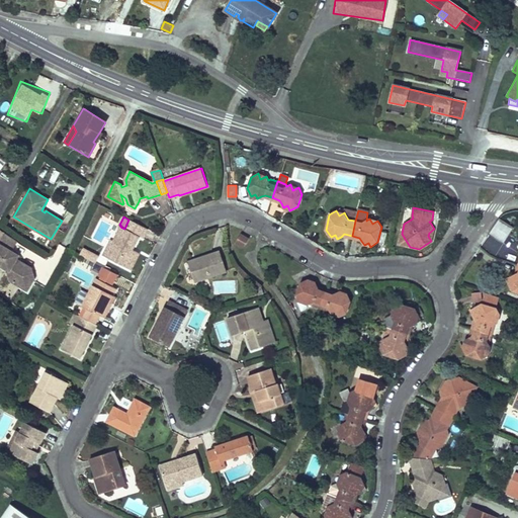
[(504,242),(513,226),(498,217),(489,233),(504,242)]
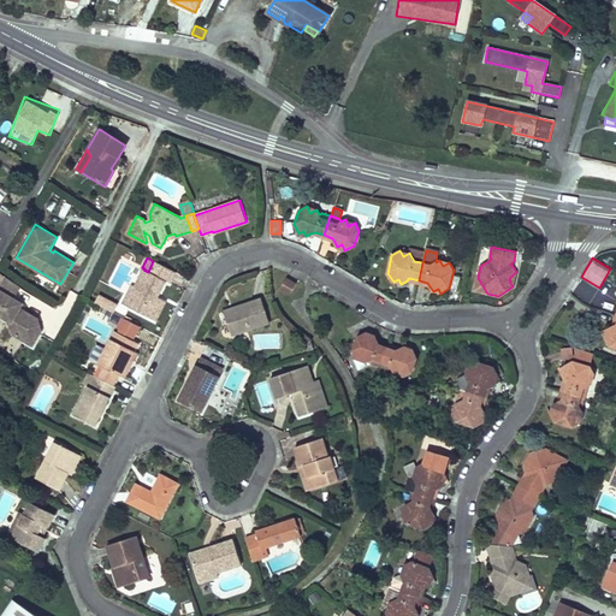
[(175,272),(153,261),(148,272),(143,270),(135,288),(132,286),(123,304),(150,319),(160,301),(157,298),(157,296),(165,282),(170,283),(175,272)]
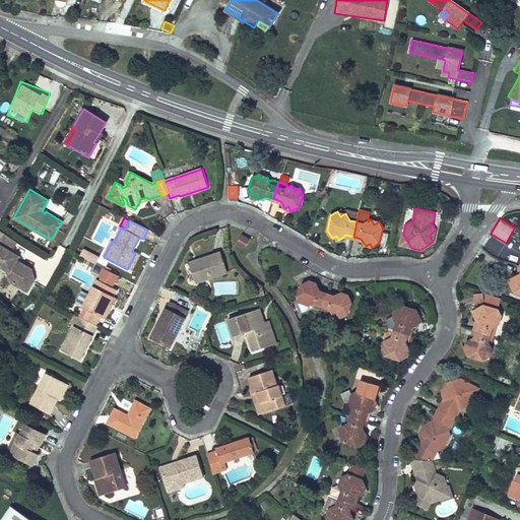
[(17,243),(4,234),(0,239),(0,267),(6,272),(4,274),(7,281),(23,293),(31,281),(30,275),(22,269),(13,263),(15,259),(9,255),(17,243)]
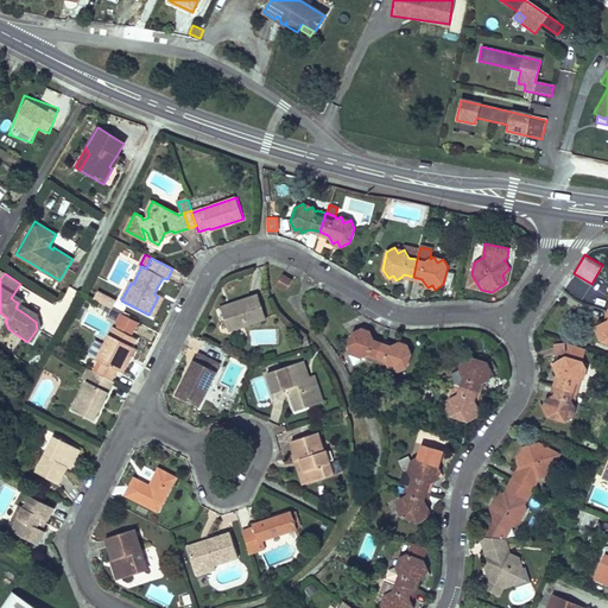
[(292,280),(283,274),(276,285),(285,291),(292,280)]
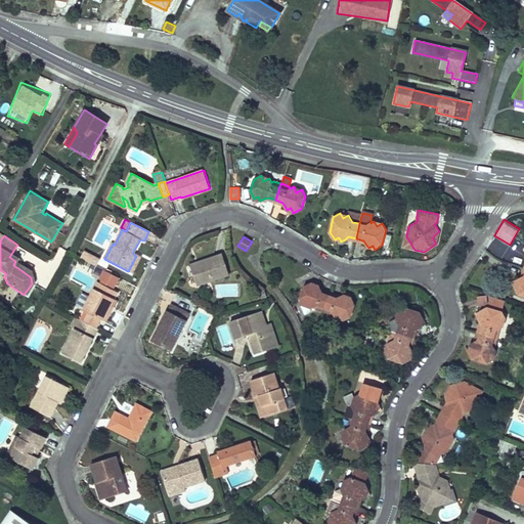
[(415,250),(406,236),(403,247),(415,250)]
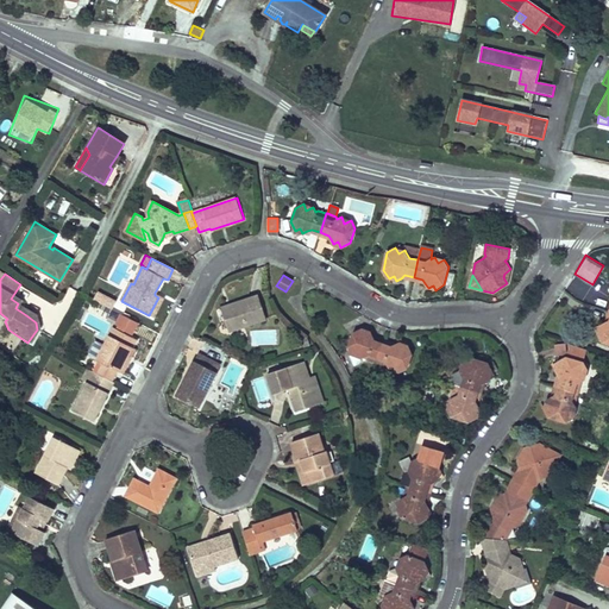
[(158,297),(149,315),(154,318),(164,297),(155,293),(155,295),(158,297)]
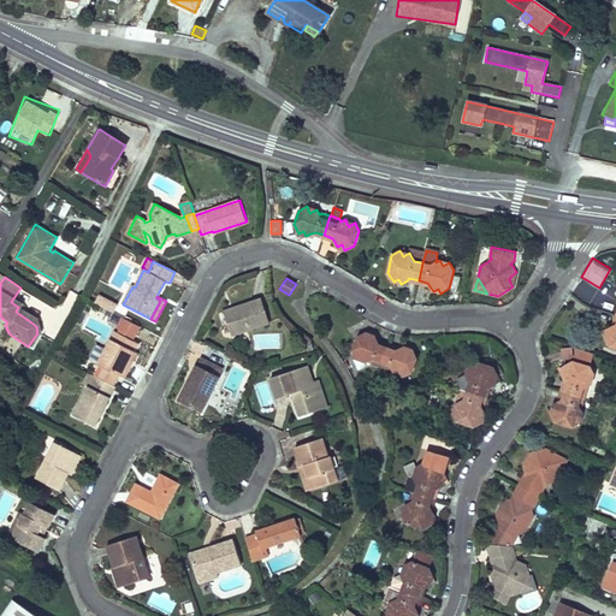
[(270,323),(261,298),(235,308),(236,312),(225,315),(232,336),(270,323)]
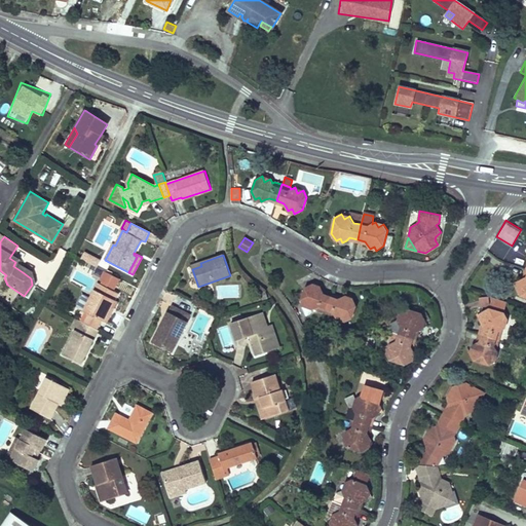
[(108,268),(91,260),(92,259),(88,257),(85,261),(105,271),(106,272),(108,268)]
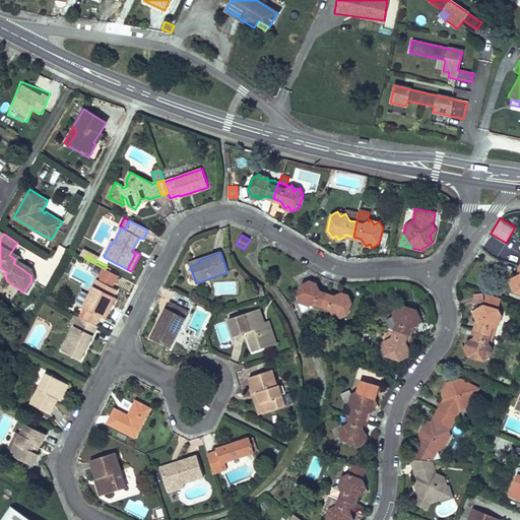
[(25,266),(15,259),(13,263),(22,269),(25,266)]
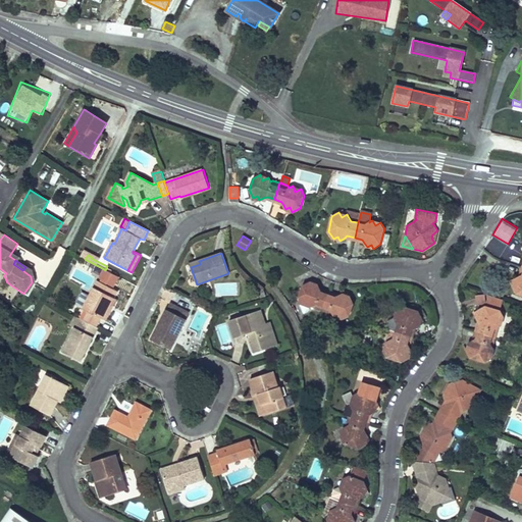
[(105,270),(104,269),(100,278),(107,282),(112,273),(105,270)]
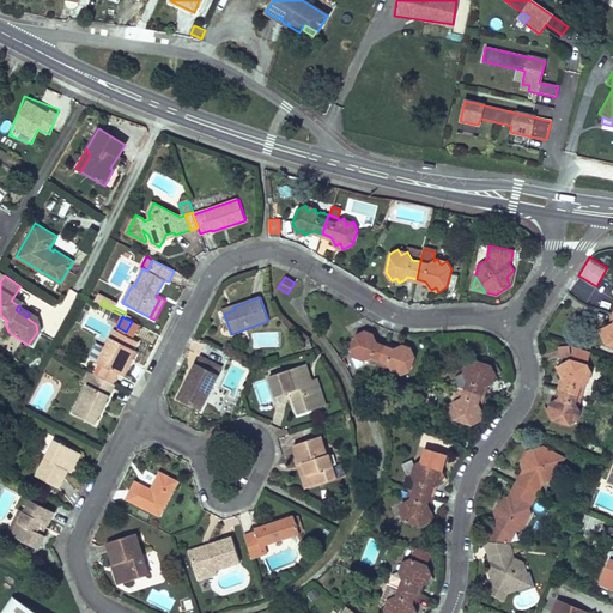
[(612,322),(608,325),(605,327),(607,332),(602,335),(606,344),(612,346),(612,322)]
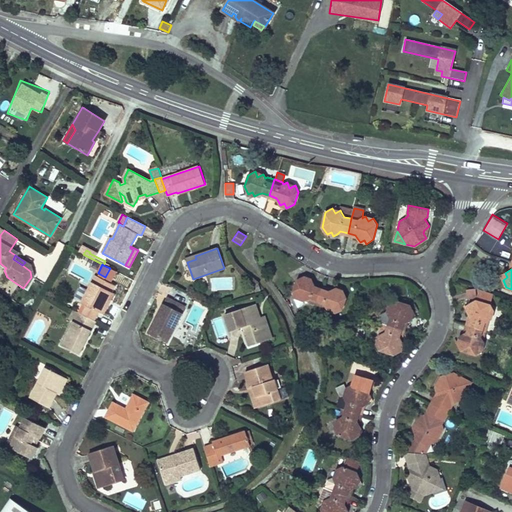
[(82,314),(94,320),(99,311),(101,313),(112,292),(116,285),(96,275),(88,291),(83,300),(82,302),(86,305),(82,314)]
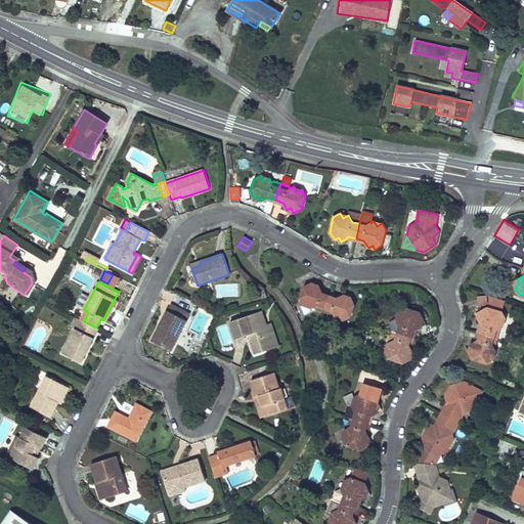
[(314,287),(312,282),(304,287),(300,299),(303,305),(301,306),(305,315),(316,309),(323,311),(330,295),(322,293),(320,289),(318,285),(314,287)]
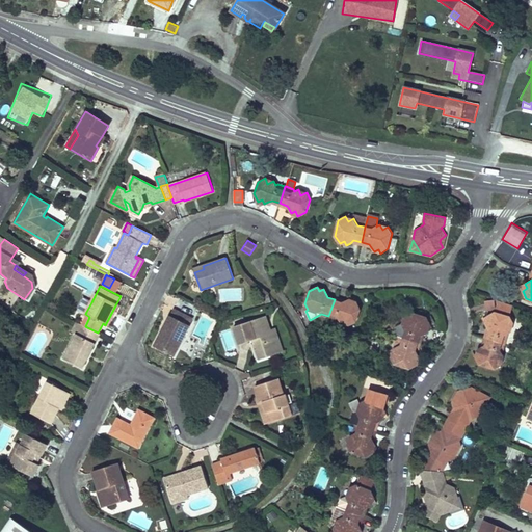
[(86,312),(91,302),(84,298),(79,308),(86,312)]
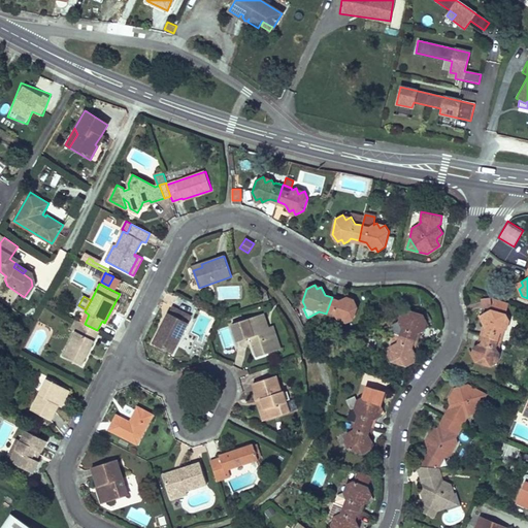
[(349,301),(347,296),(343,298),(339,300),(332,297),(326,314),(333,317),(336,316),(338,320),(343,317),(345,323),(353,319),(357,306),(354,299),(349,301)]
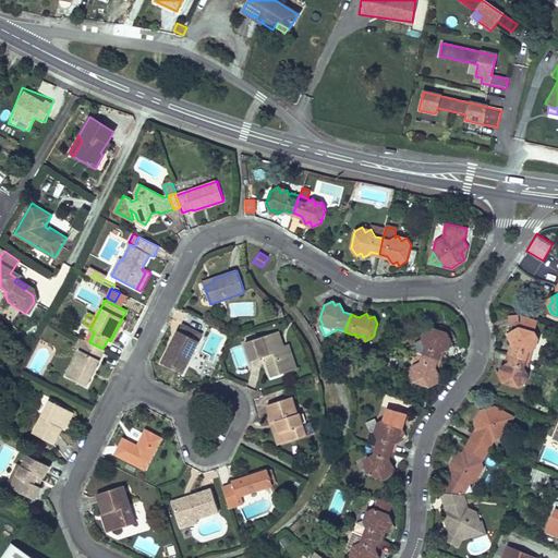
[(537,320),(522,315),(519,327),(534,331),(537,320)]
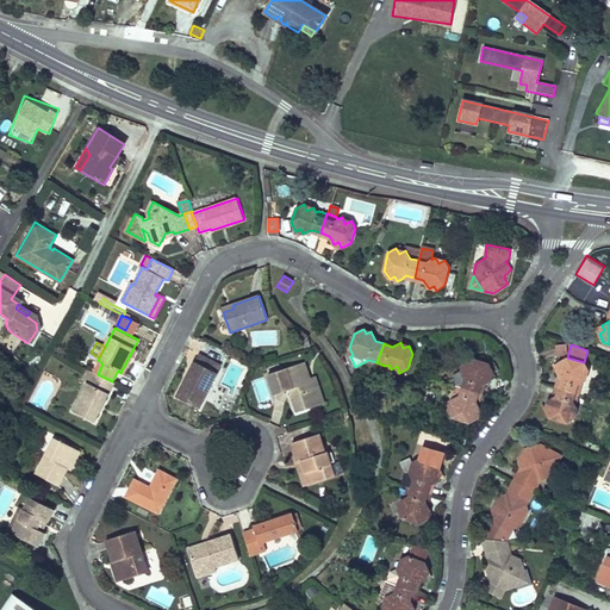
[(137,350),(134,348),(120,373),(124,374),(137,350)]
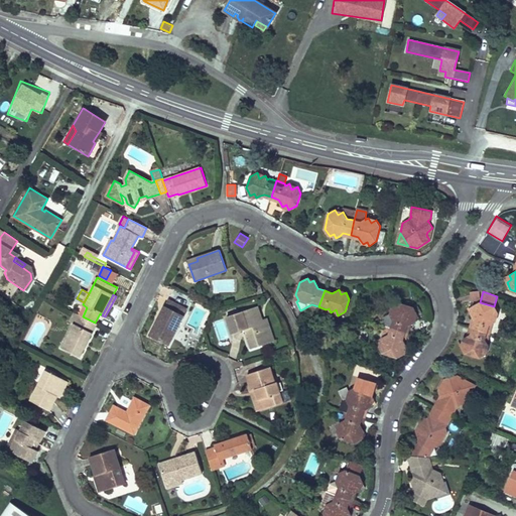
[(174,310),(178,303),(168,298),(164,305),(174,310)]
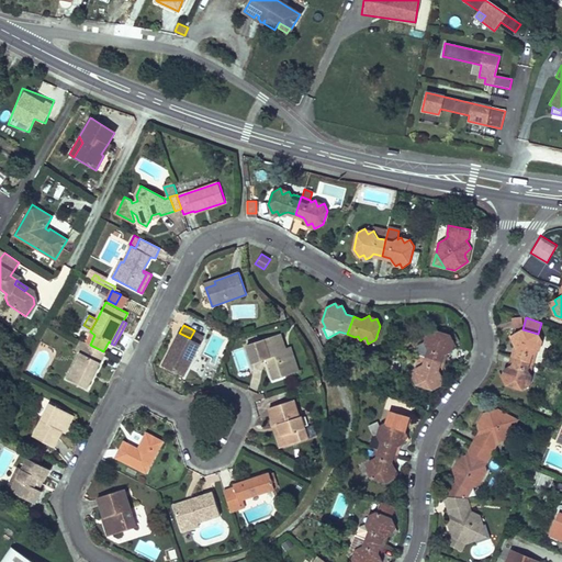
[(454,343),(450,335),(435,329),(427,333),(430,339),(425,341),(426,345),(428,349),(426,357),(441,362),(444,355),(448,352),(452,350),(450,345),(454,343)]
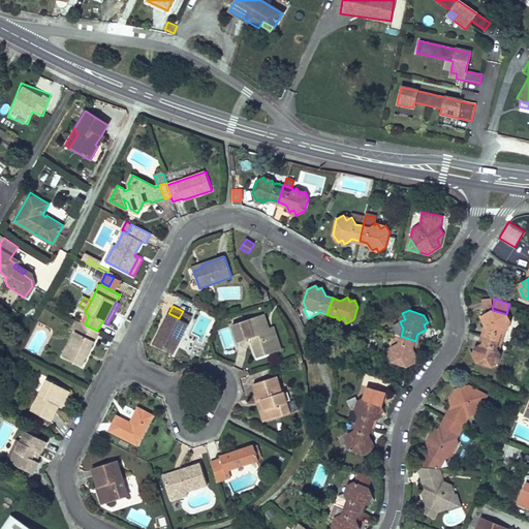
[(483,321),(485,325),(487,329),(485,336),(499,341),(501,333),(505,331),(508,330),(505,324),(510,321),(506,314),(492,310),(484,314),(487,318),(483,321)]
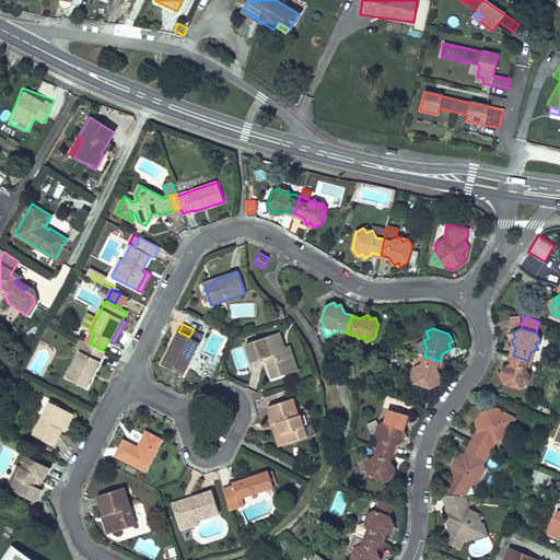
[(178,331),(163,364),(184,374),(199,342),(203,335),(194,329),(189,337),(178,331)]
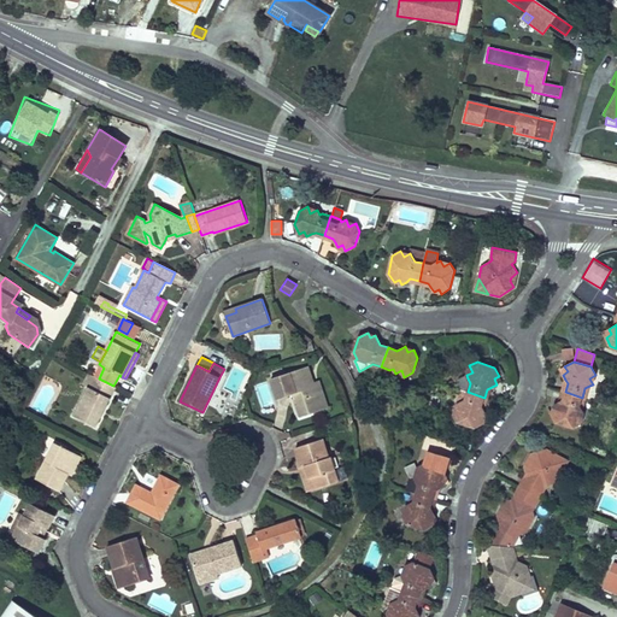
[(300,395),(294,398),(300,417),(322,410),(313,382),(307,366),(271,378),(277,399),(293,394),(299,392),(300,395)]
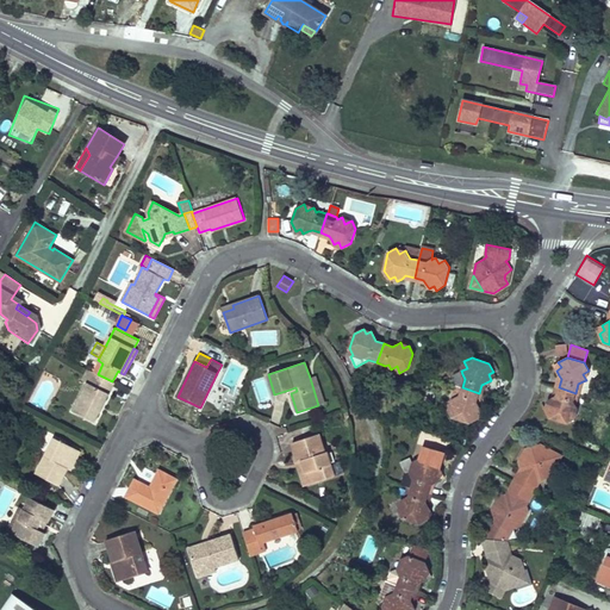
[(98,374),(89,369),(83,380),(87,381),(92,385),(98,374)]
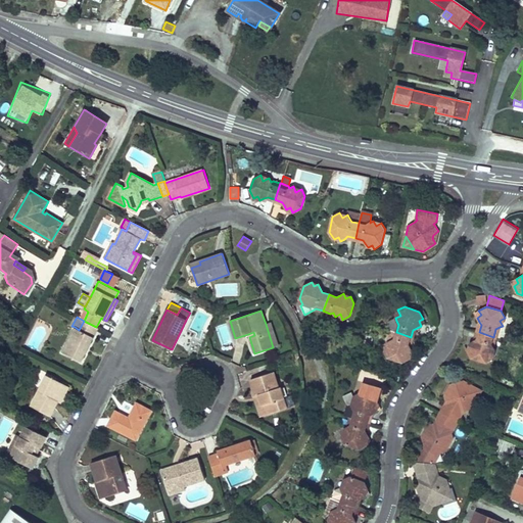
[(96,327),(84,321),(79,330),(75,327),(61,351),(81,362),(99,328),(98,328),(96,327)]
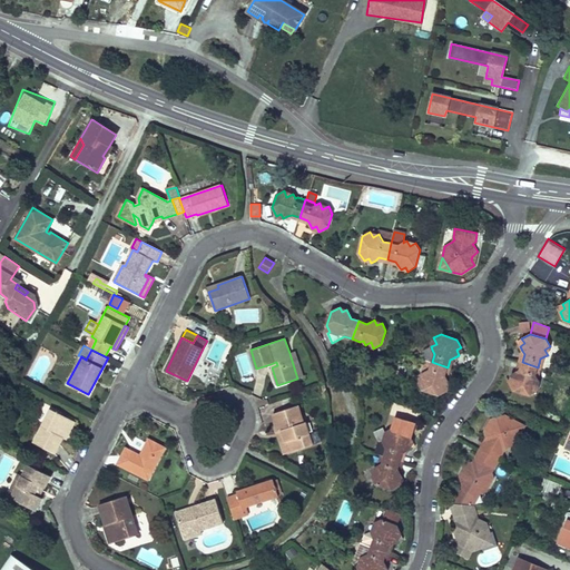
[(303,376),(295,351),(290,353),(297,379),(303,376)]
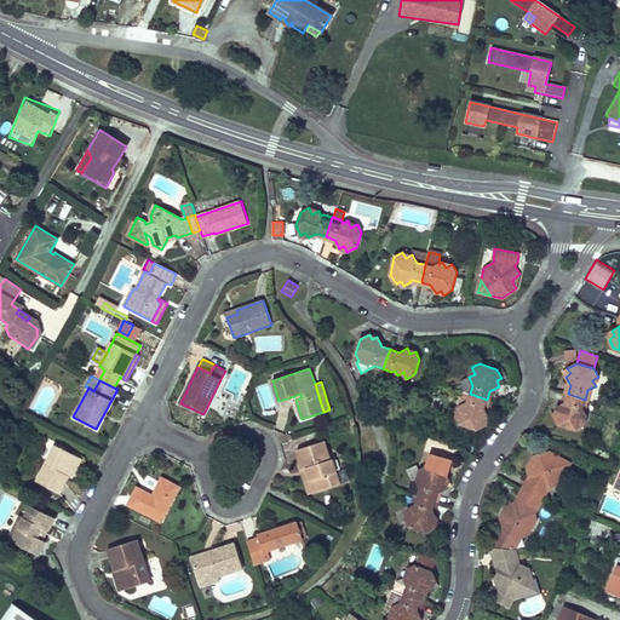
[(483,408),(487,400),(470,394),(466,402),(461,406),(458,407),(461,413),(455,417),(459,424),(477,430),(486,425),(483,420),(488,418),(486,413),(483,408)]
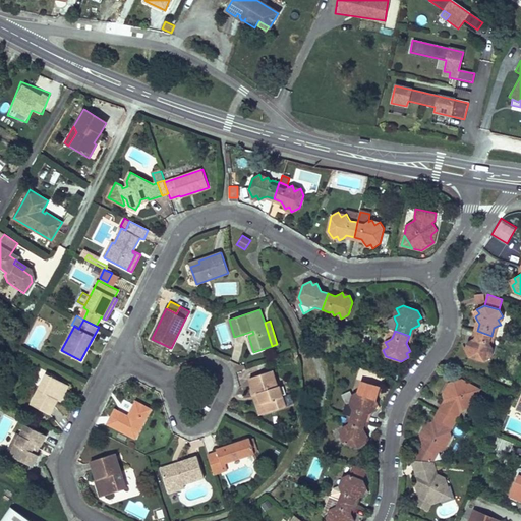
[(489,342),(491,336),(477,331),(475,338),(471,340),(467,342),(469,347),(465,349),(469,356),(484,361),(490,357),(487,352),(494,349),(491,347),(489,342)]
